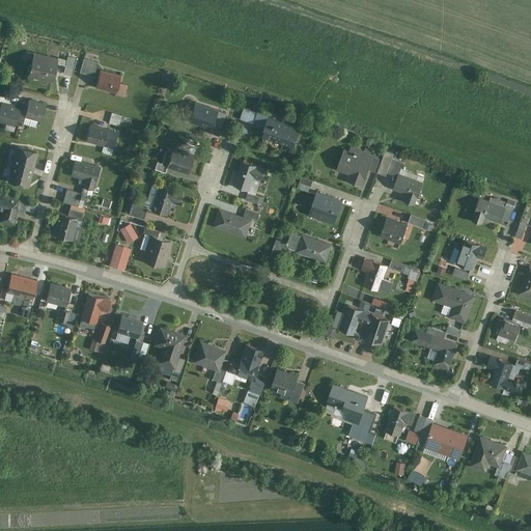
[(32,51),(26,76),(53,81),(58,57),(32,51)]
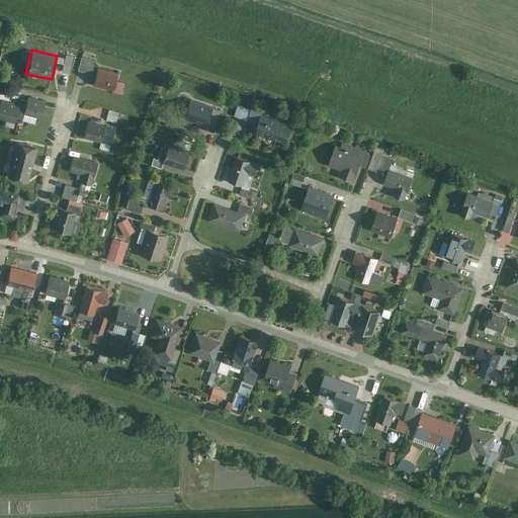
[(74,56),(65,55),(62,71),(71,73),(74,56)]
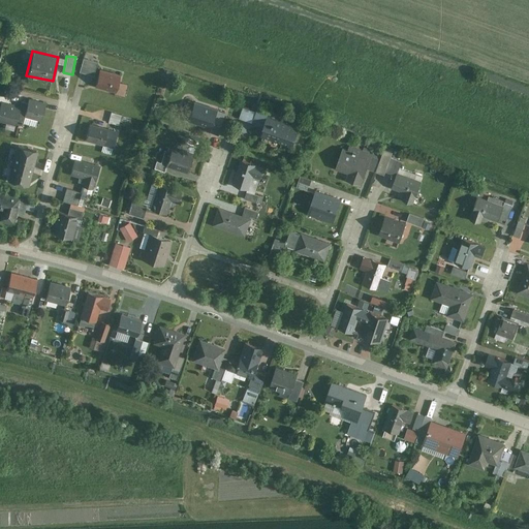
[(82,70),(96,74),(100,60),(86,56),(82,70)]
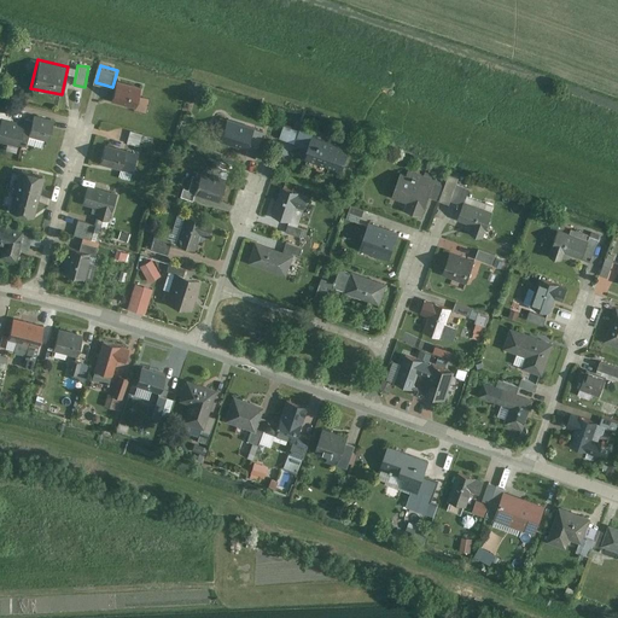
[(145,85),(117,77),(111,101),(139,108),(145,85)]
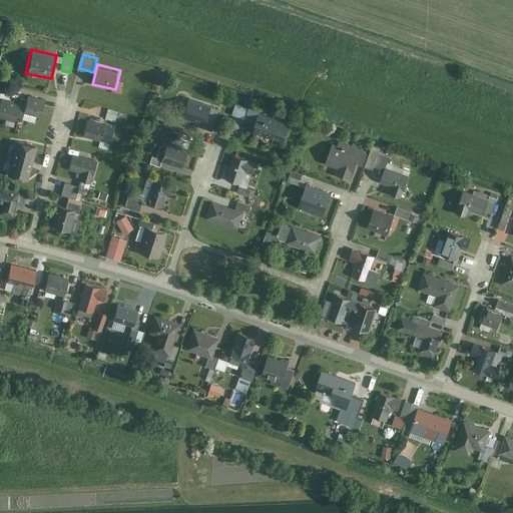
[(0,95),(0,118),(15,121),(20,99),(0,95)]
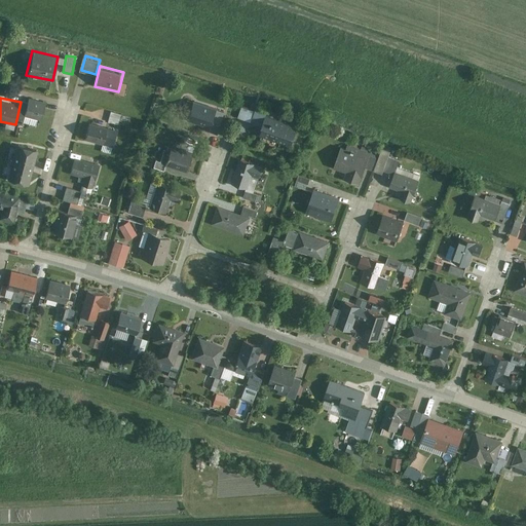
[(44,102),(27,99),(24,116),(41,120),(44,102)]
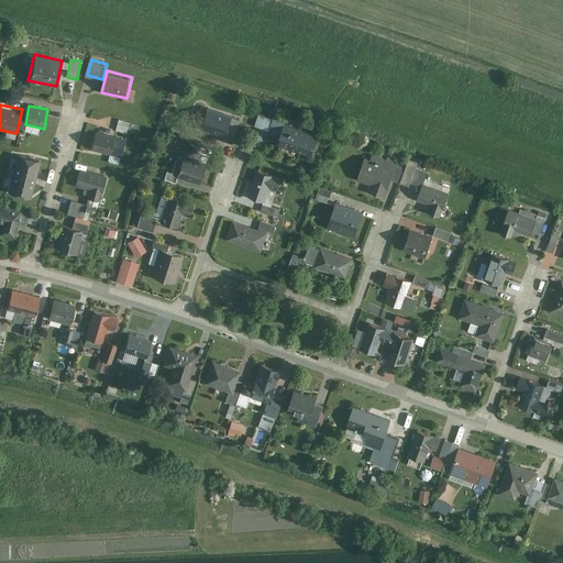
[(205,107),(198,127),(227,135),(233,116),(205,107)]
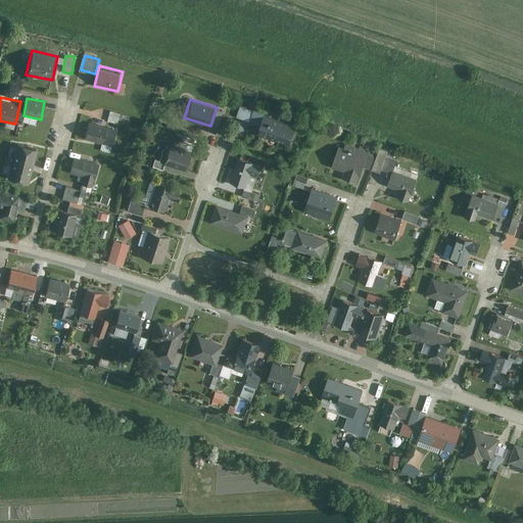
[(111,109),(109,121),(120,123),(122,111),(111,109)]
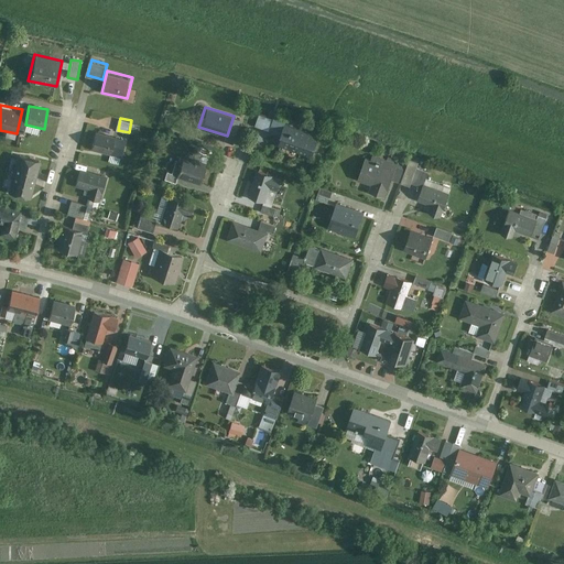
[(283,122),(277,144),(313,155),(320,133),(283,122)]
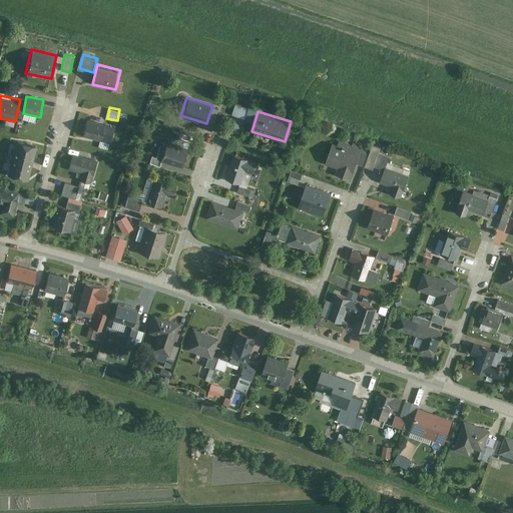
[(106,122),(83,117),(78,137),(101,142),(106,122)]
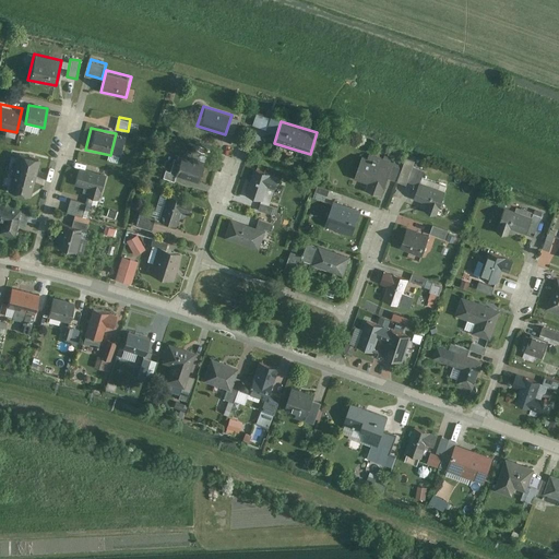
[(400,165),(360,152),(353,178),(368,182),(366,189),(382,194),(388,177),(395,180),(400,165)]
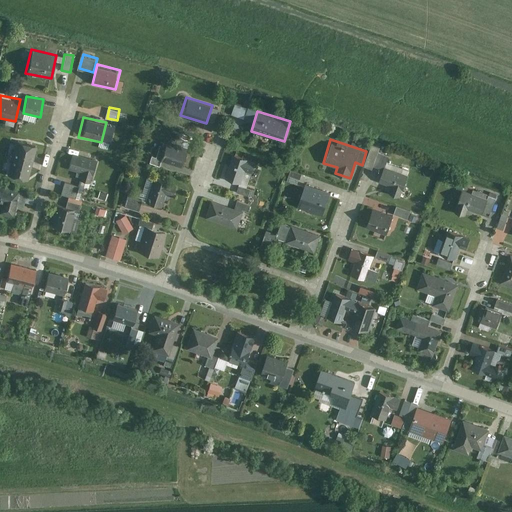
[(18,141),(14,158),(31,162),(35,146),(18,141)]
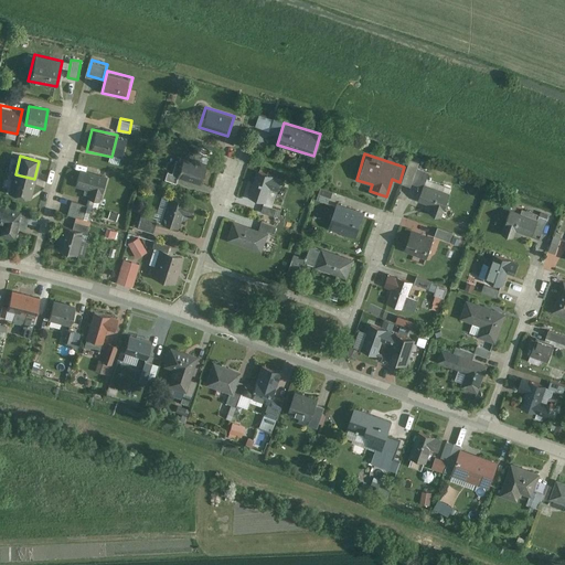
[(206,163),(181,157),(177,179),(202,185),(206,163)]
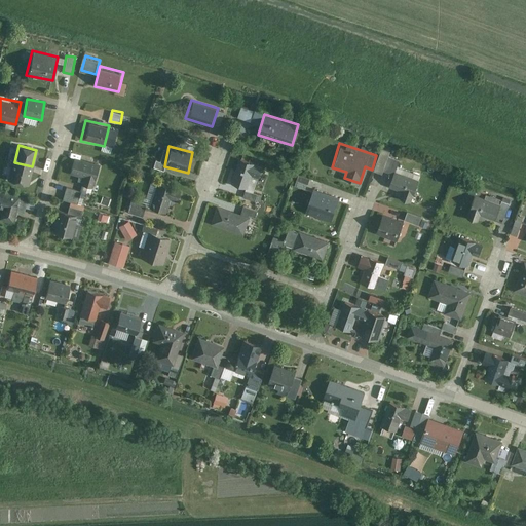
[(99,162),(75,157),(70,178),(94,183),(99,162)]
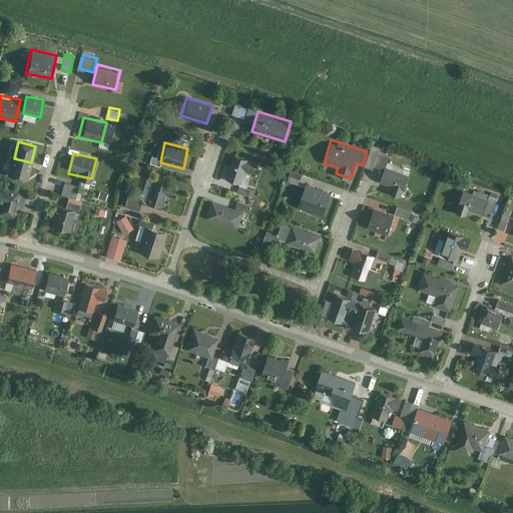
[(255,161),(231,154),(224,176),(241,182),(245,170),(251,172),(255,161)]
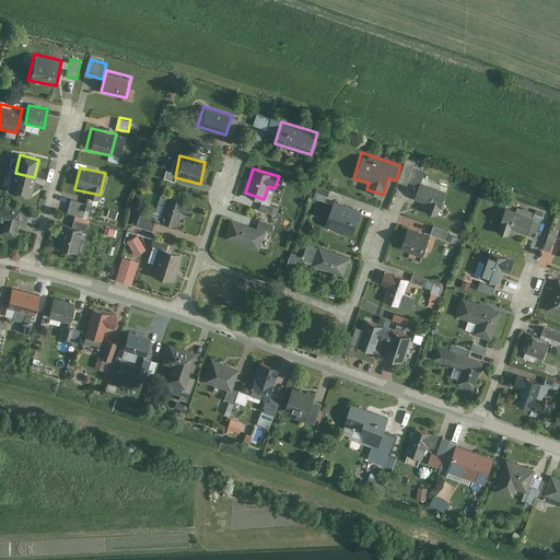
[(15,173),(10,190),(30,196),(34,177),(15,173)]
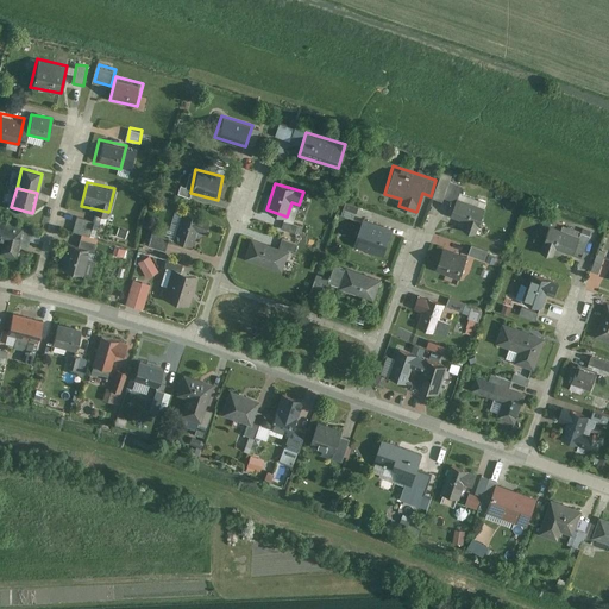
[(487,202),(458,192),(450,215),(465,220),(463,230),(476,234),(487,202)]
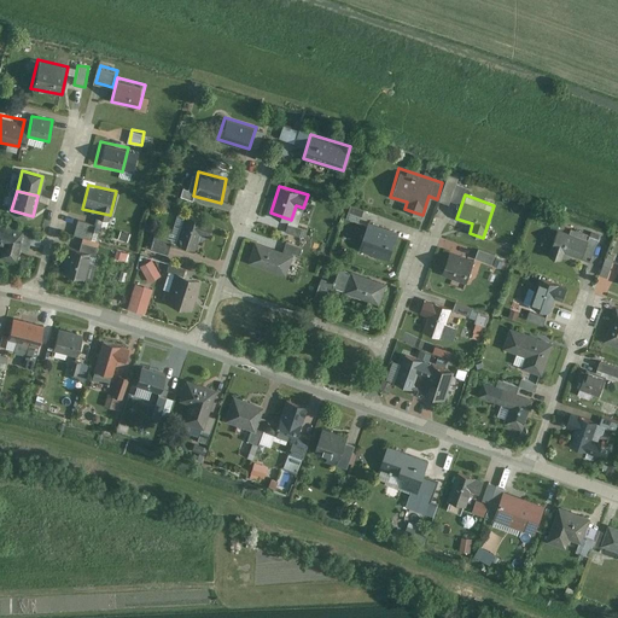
[(348,217),(361,222),(366,208),(353,203),(348,217)]
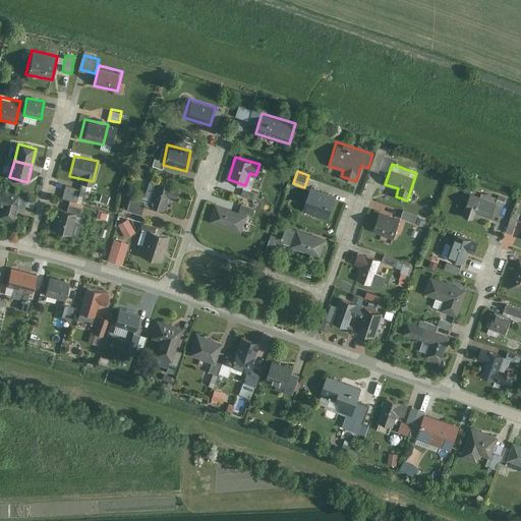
[(180,200),(183,189),(152,182),(146,206),(162,210),(165,196),(180,200)]
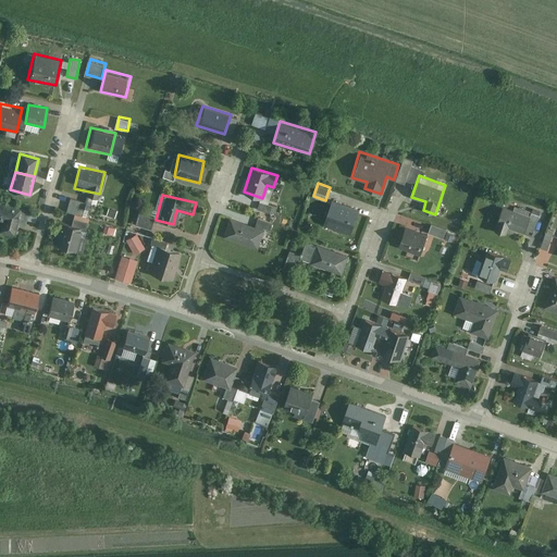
[(70,197),(66,211),(83,215),(87,200),(70,197)]
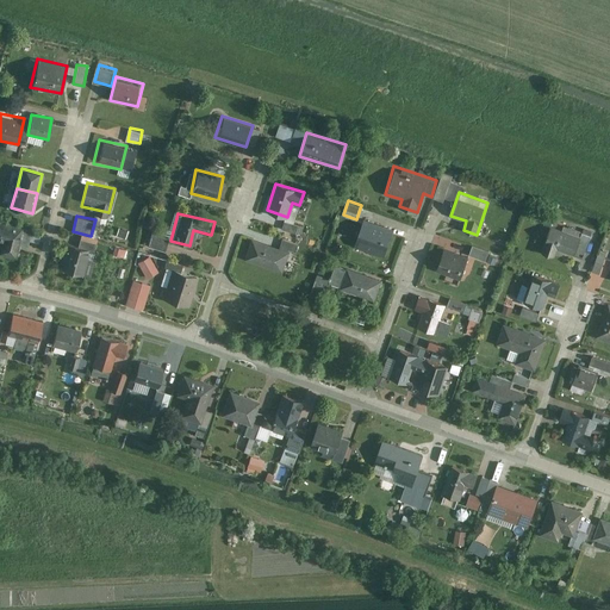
[(385,259),(394,231),(362,221),(353,248),(385,259)]
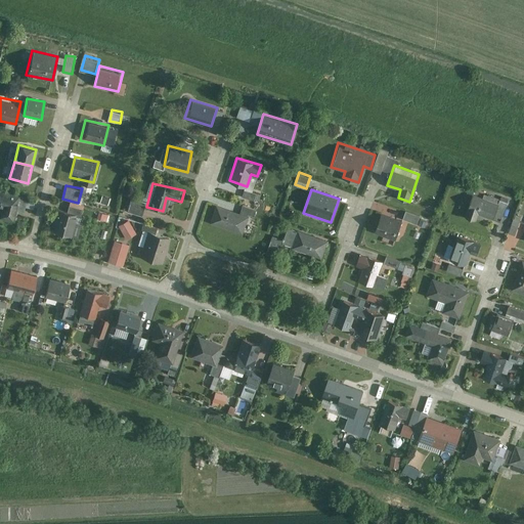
[(0,219),(17,223),(24,198),(0,191),(0,219)]
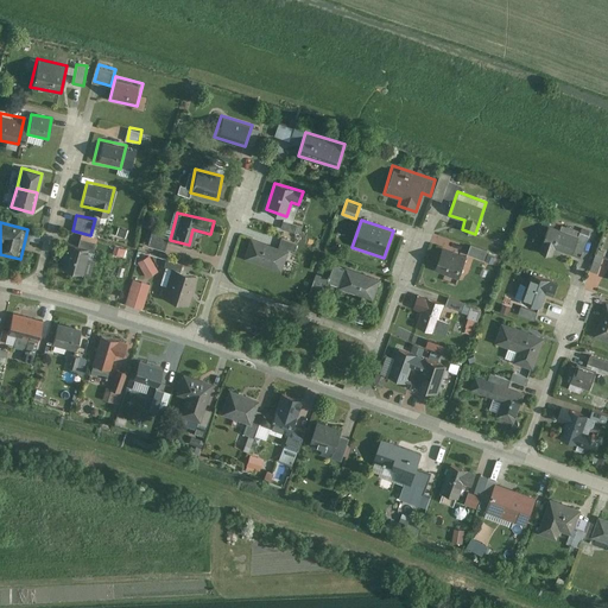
[(583,234),(548,223),(540,251),(552,254),(555,247),(577,254),(583,234)]
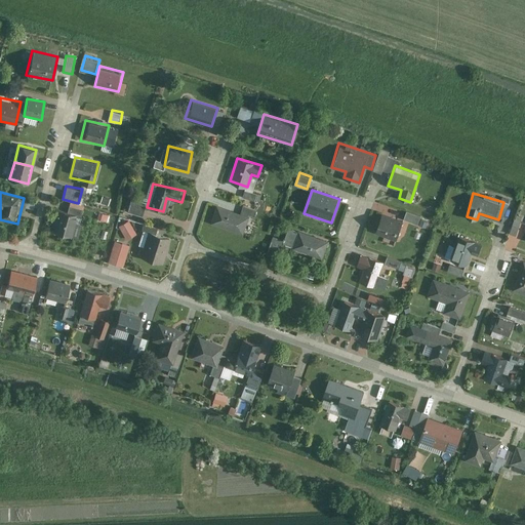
[(129,210),(143,214),(147,201),(133,197),(129,210)]
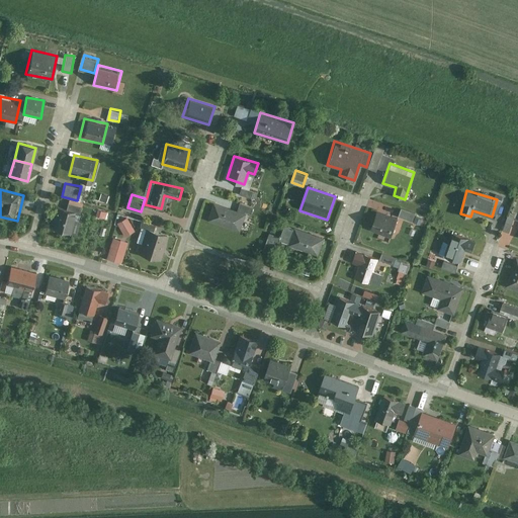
[(59,201),(52,229),(71,234),(78,206),(59,201)]
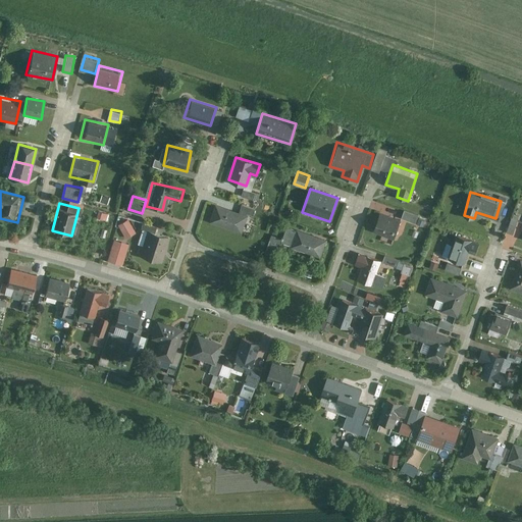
[(237,211),(216,204),(210,222),(245,232),(253,208),(239,203),(237,211)]
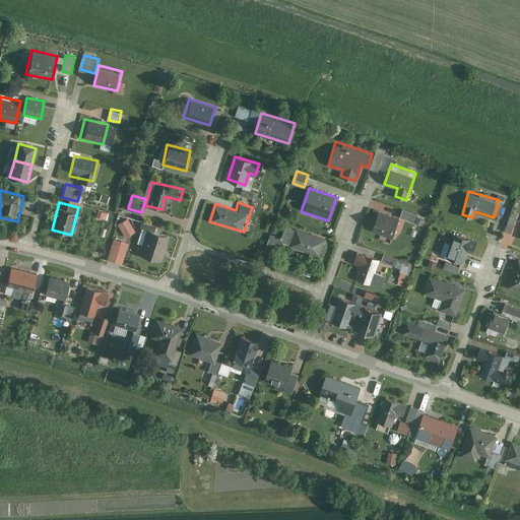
[(509,203),(502,230),(511,233),(519,206),(509,203)]
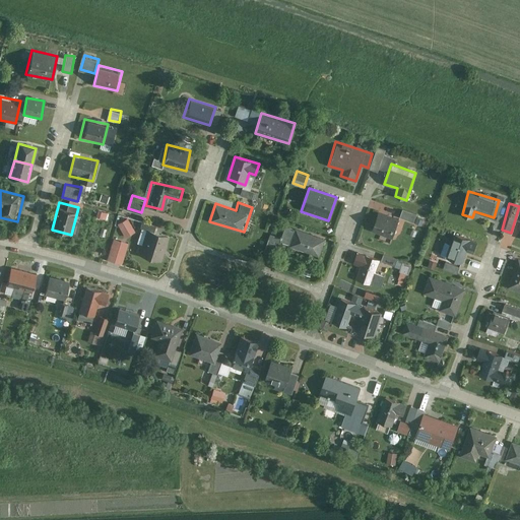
[(402,210),(400,219),(412,222),(414,213),(402,210)]
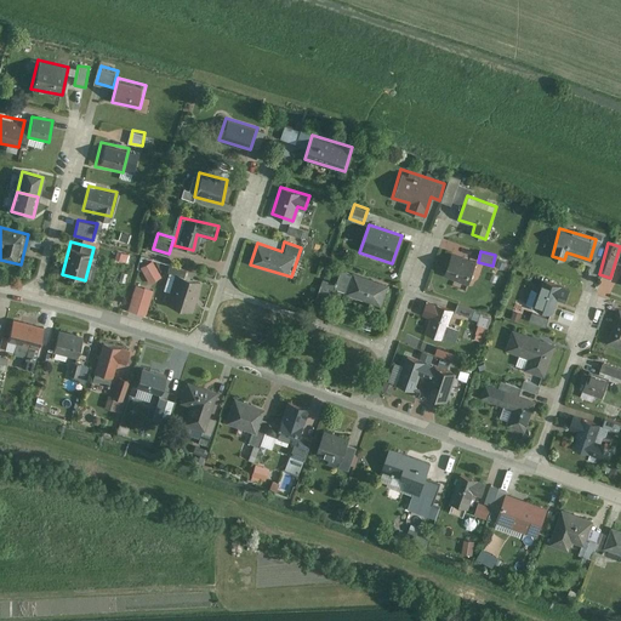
[(478,262),(453,254),(444,278),(469,285),(478,262)]
